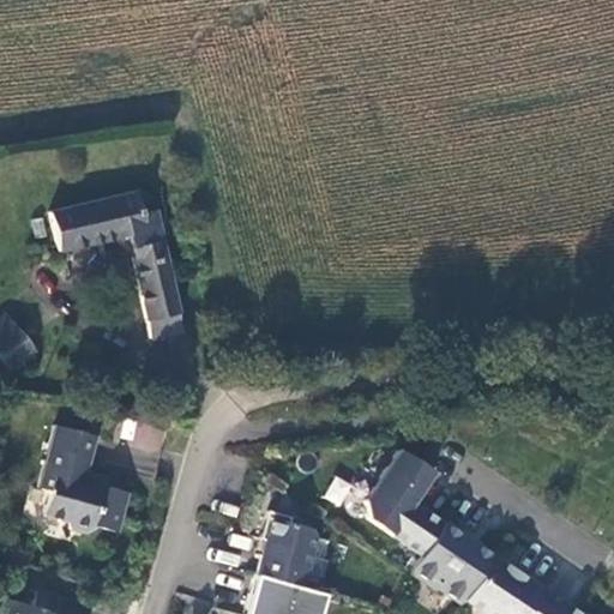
[(148,196),(120,199),(80,204),(54,210),(62,257),(131,245),(155,345),(192,339),(184,318),(164,217),(149,218),(148,196)]
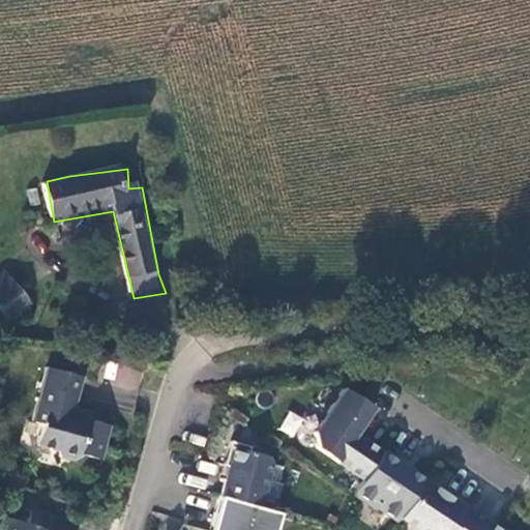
[(0,275),(0,316),(3,321),(28,302),(5,271),(0,275)]
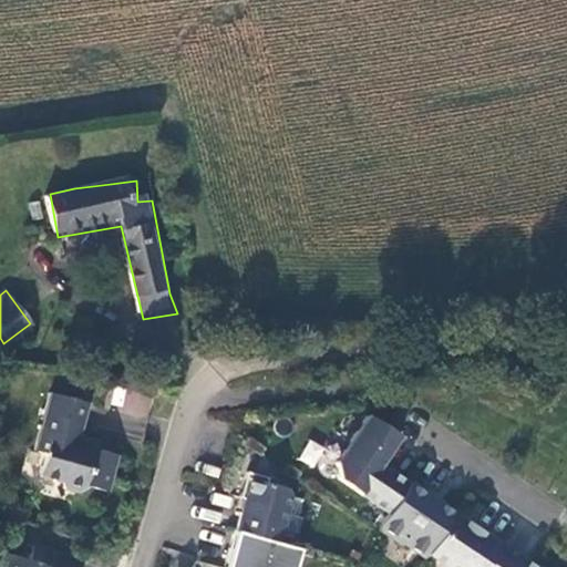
[(110,405),(146,416),(153,395),(116,384),(110,405)]
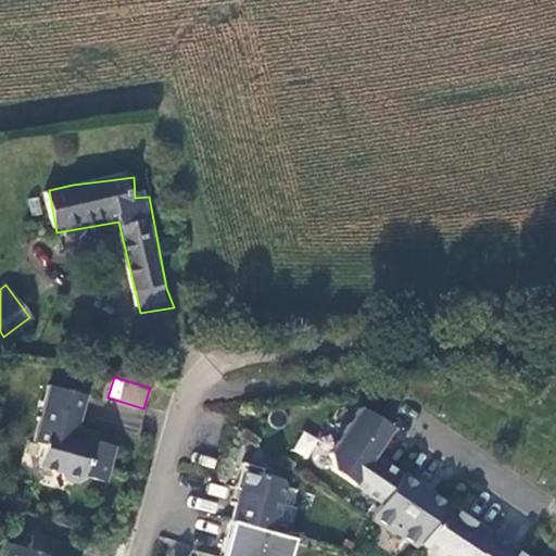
[(84,397),(48,388),(34,443),(42,446),(37,468),(57,474),(64,480),(77,484),(83,481),(84,477),(103,483),(113,447),(91,441),(92,436),(75,430),(84,397)]
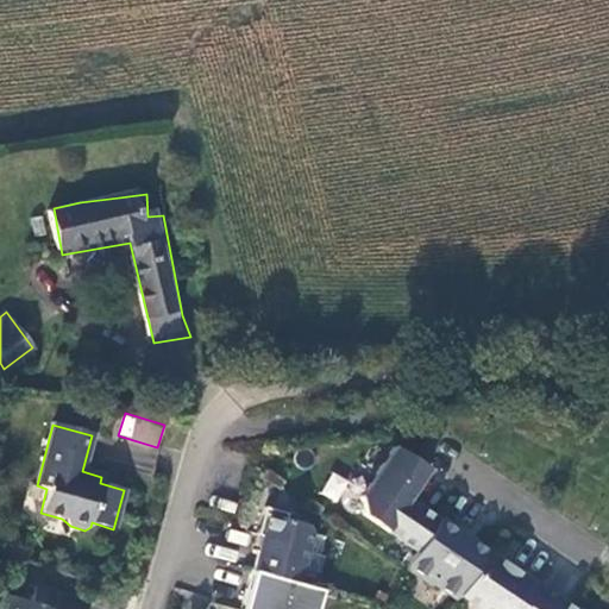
[(396,452),(363,503),(365,521),(420,557),(441,525),(412,504),(409,504),(410,496),(426,472),(396,452)]
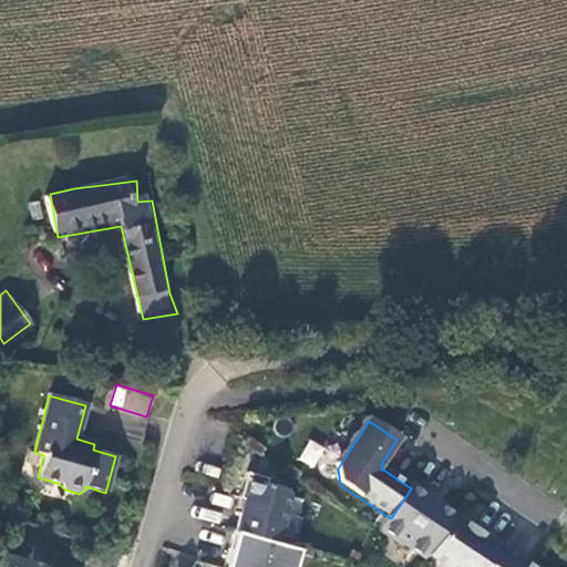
[(309,439),(298,461),(313,468),(325,447),(309,439)]
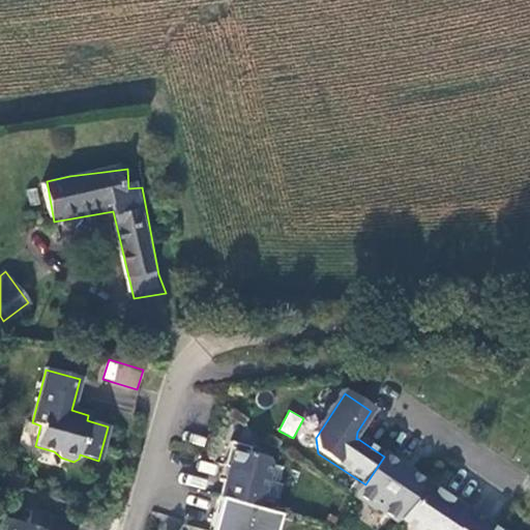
[(375,414),(371,411),(357,432),(356,439),(358,439),(375,414)]
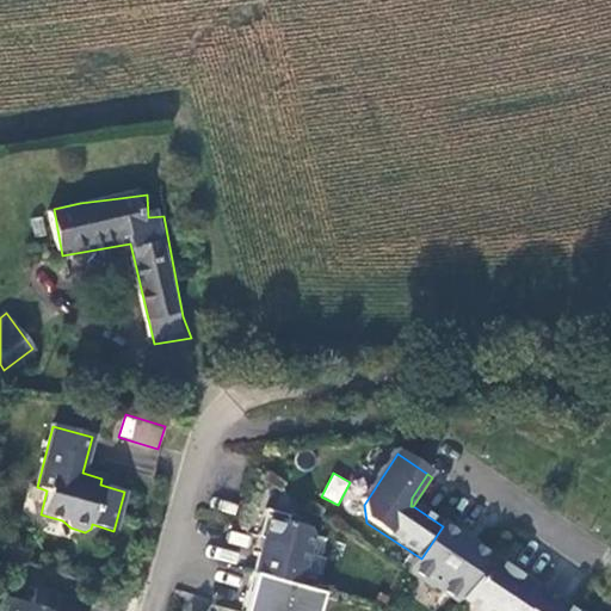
[(314,537),(265,518),(258,576),(303,591),(314,537)]
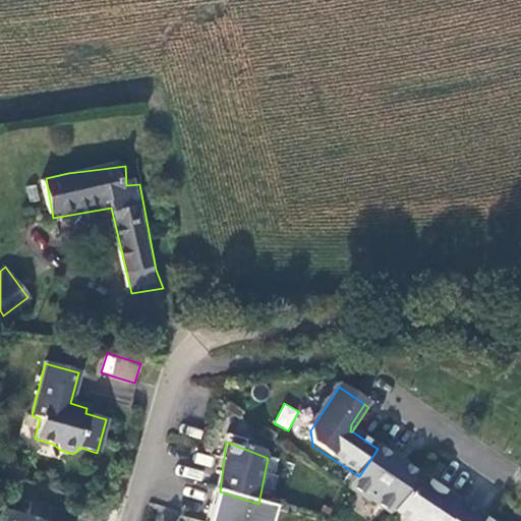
[(419,477),(378,449),(359,476),(349,489),(394,515),(419,477)]
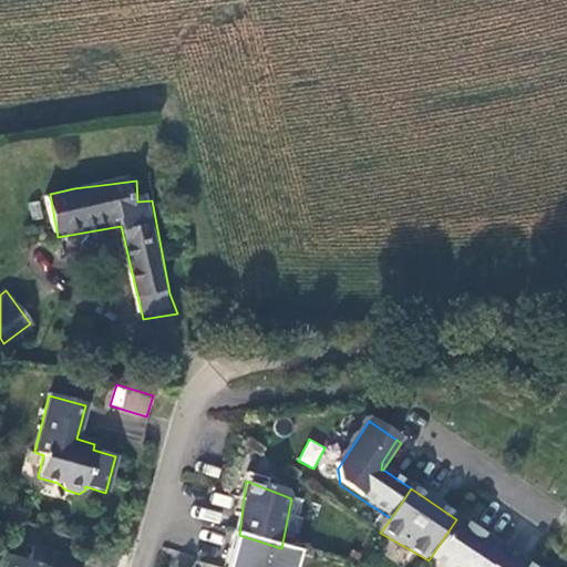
[(456,519),(429,560),(437,566),(491,566),(503,550),(456,519)]
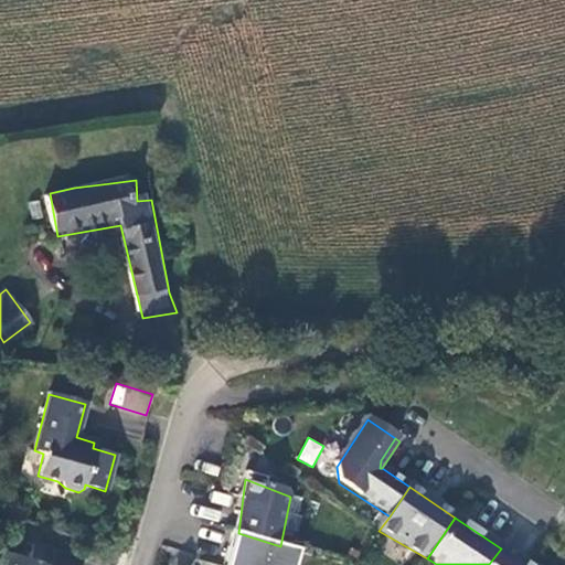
[(526,564),(501,548),(489,564),(526,564)]
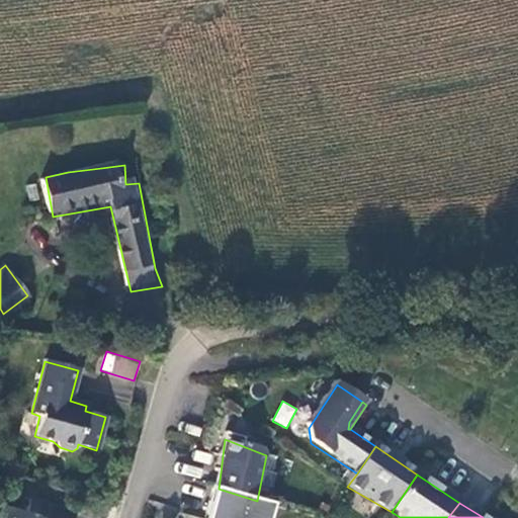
[(67,517),(28,505),(23,517),(21,517),(1,511),(0,515),(0,517),(67,517)]
